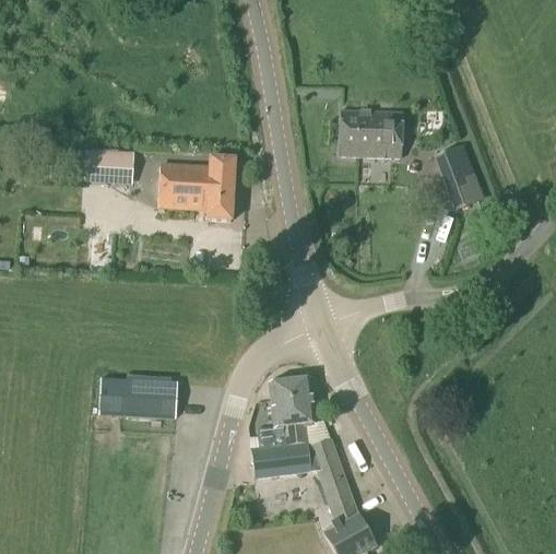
[(403,156),(404,112),(343,109),(342,154),(403,156)]
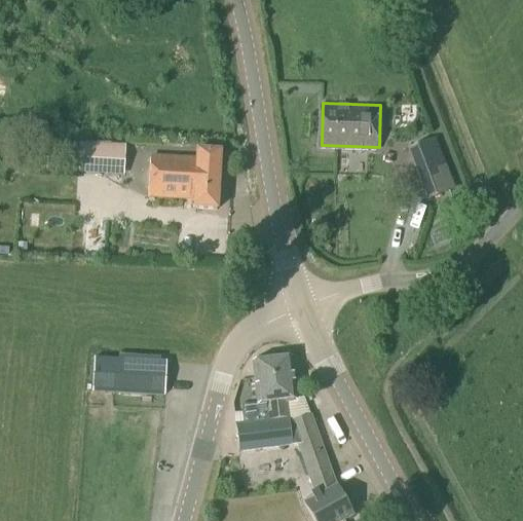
[(433,138),(411,146),(419,168),(440,159),(433,138)]
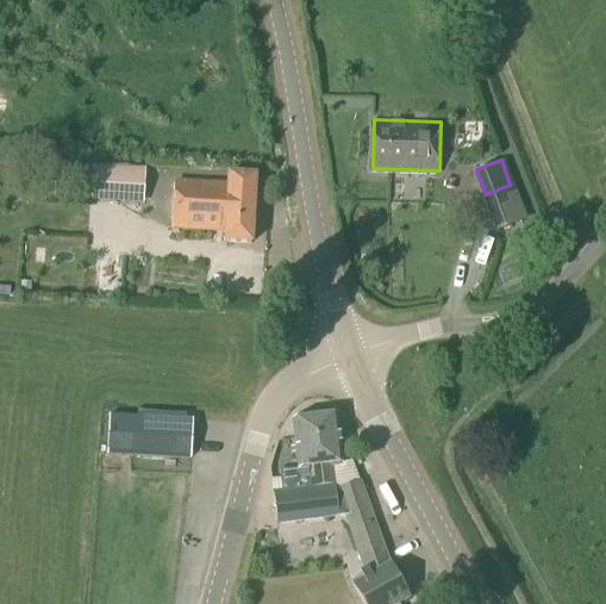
[(147,201),(149,166),(97,162),(94,198),(147,201)]
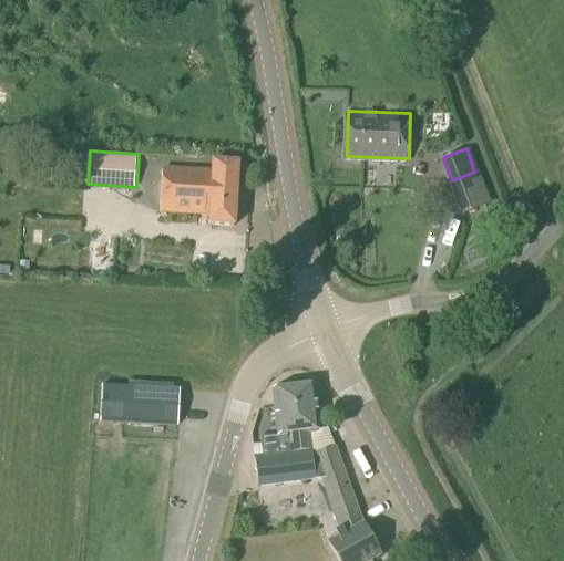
[(236,222),(239,160),(215,158),(215,167),(166,165),(163,209),(212,211),(212,220),(236,222)]
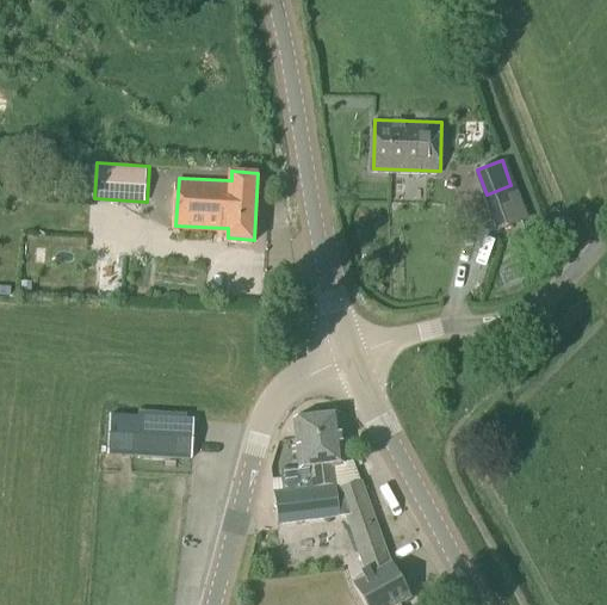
[(336,462),(346,461),(340,412),(296,418),(301,464),(283,467),(285,488),(277,489),(280,520),(342,513),(336,462)]
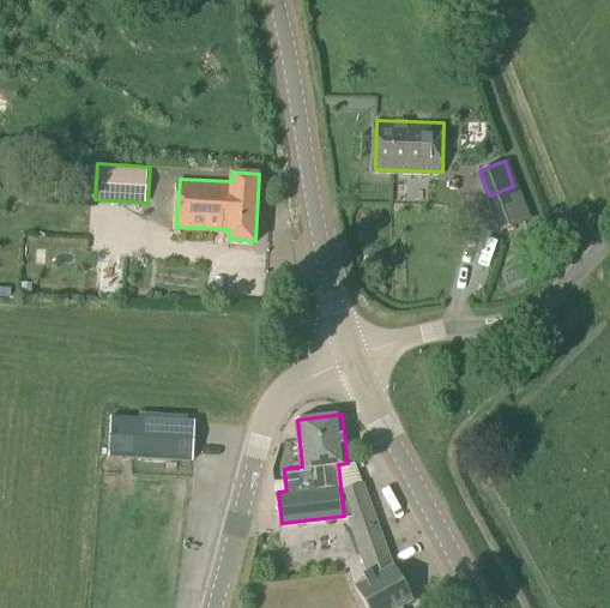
[(194,458),(195,420),(112,416),(109,455),(194,458)]
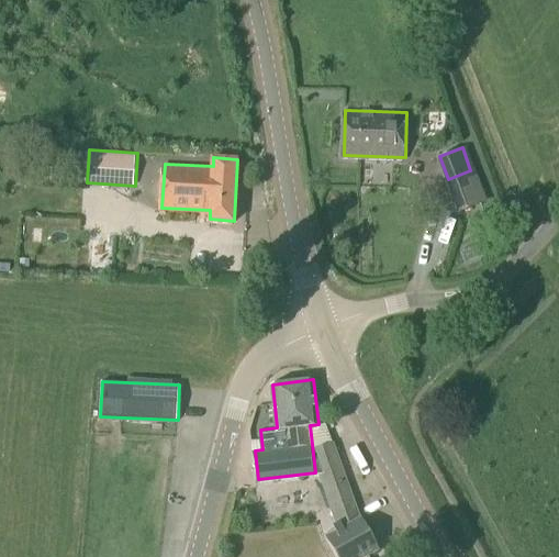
[(368,556),(380,550),(373,539),(361,519),(334,442),(313,449),(343,528),(330,536),(341,556),(368,556)]
